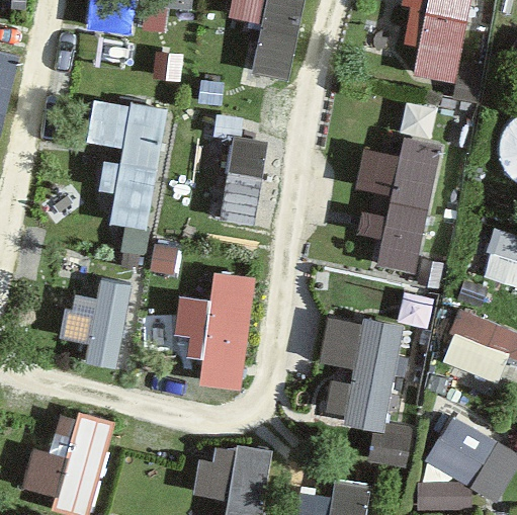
[(191,0),(88,0),(88,4),(190,15),(191,0)]
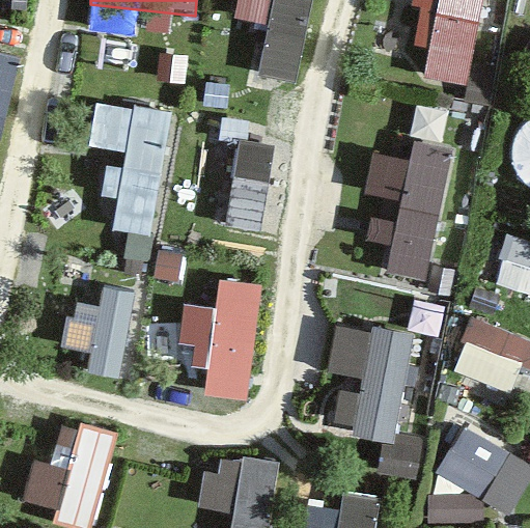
[(296,79),(312,0),(238,0),(234,17),(265,24),(255,71),(296,79)]
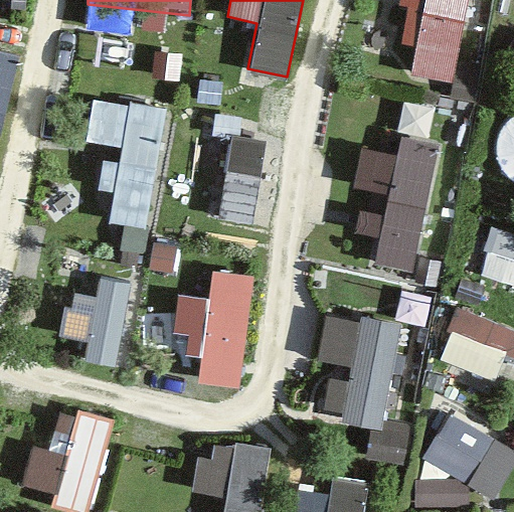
[(449,80),(466,0),(427,0),(411,72),(449,80)]
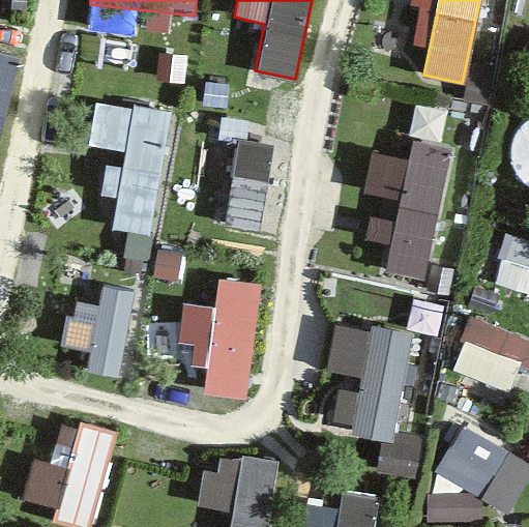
[(0,156),(21,62),(0,57),(0,156)]
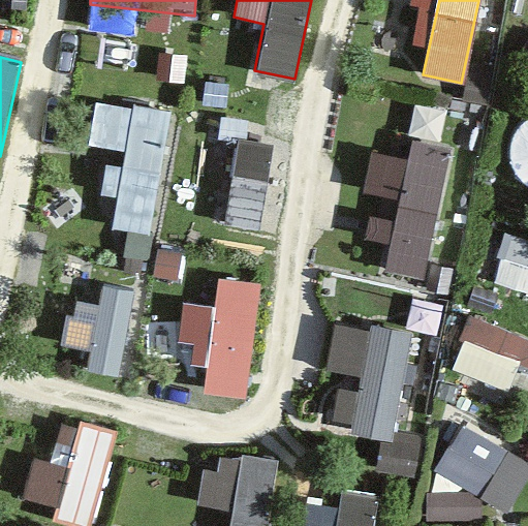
[(151,240),(169,119),(131,113),(113,234),(151,240)]
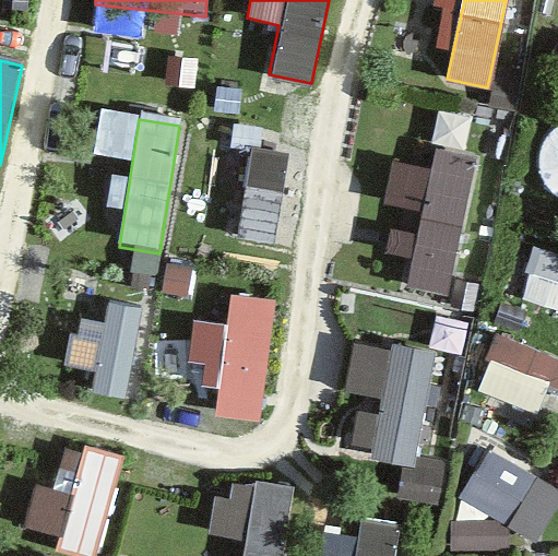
[(447,287),(476,154),(437,145),(407,279),(447,287)]
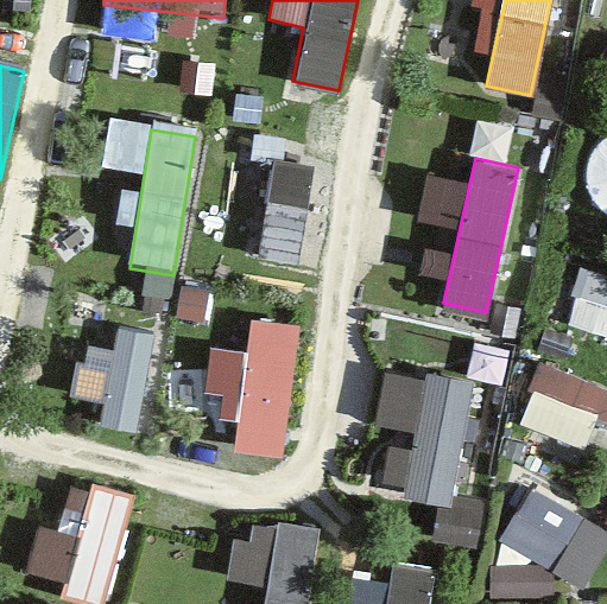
[(296,254),(313,259),(336,172),(321,167),(296,254)]
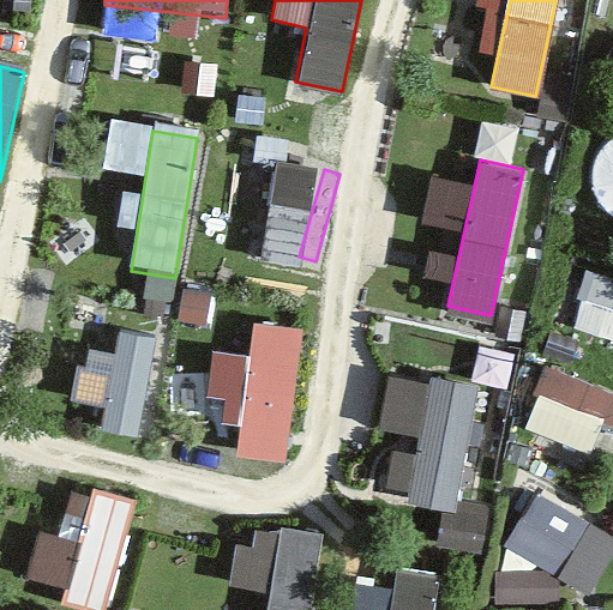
[(280,170),(262,267),(296,275),(314,176),(280,170)]
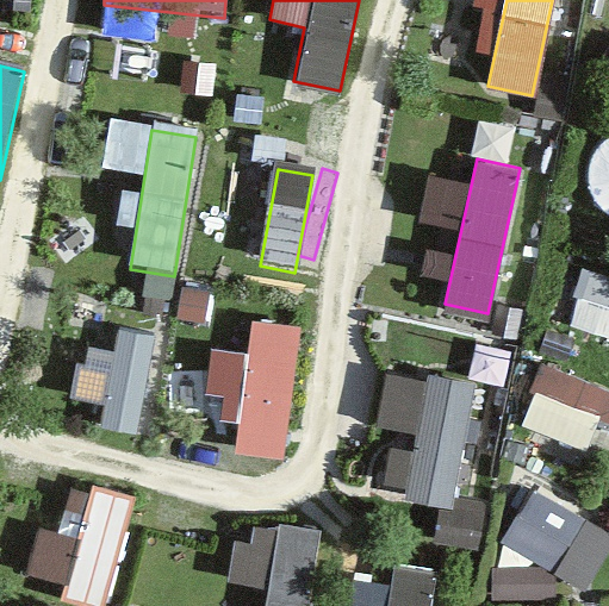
[(608,272),(576,258),(565,285),(608,303),(608,272)]
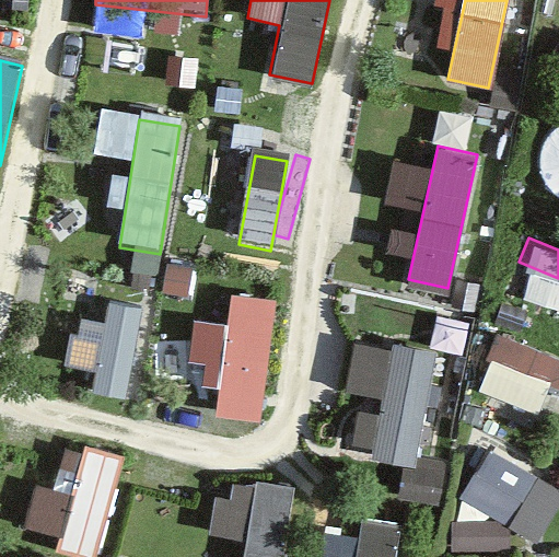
[(259,422),(274,311),(231,304),(217,417),(259,422)]
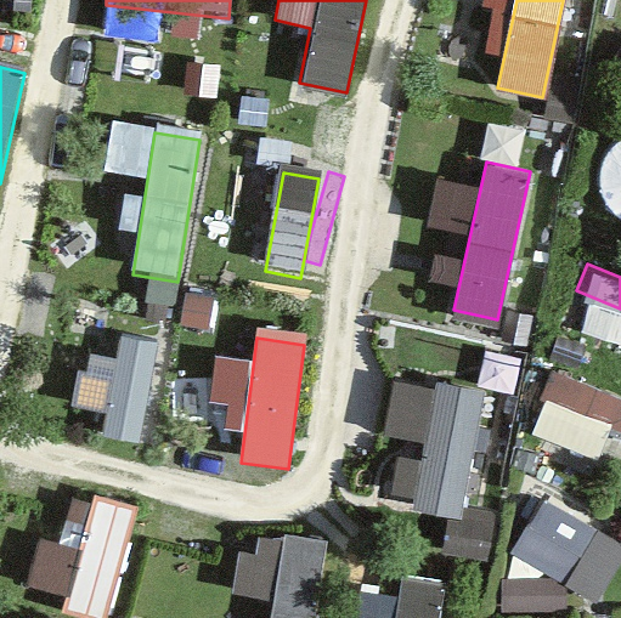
[(122,341),(103,441),(139,448),(157,349),(122,341)]
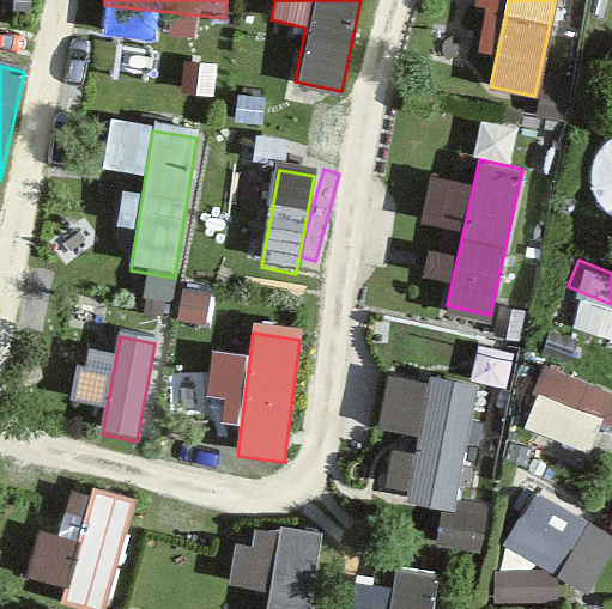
[(611,395),(546,367),(535,391),(611,424),(611,395)]
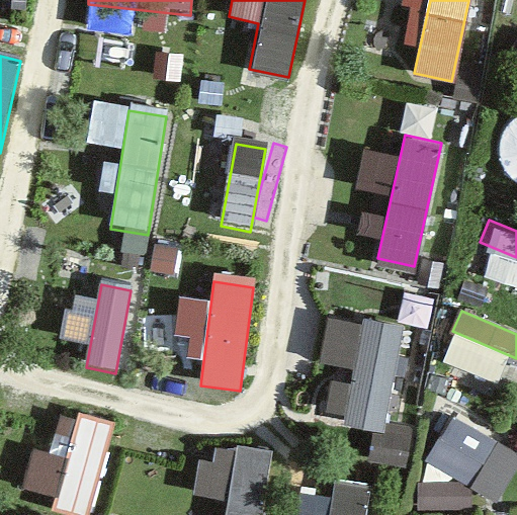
[(384,427),(402,325),(362,318),(345,421),(384,427)]
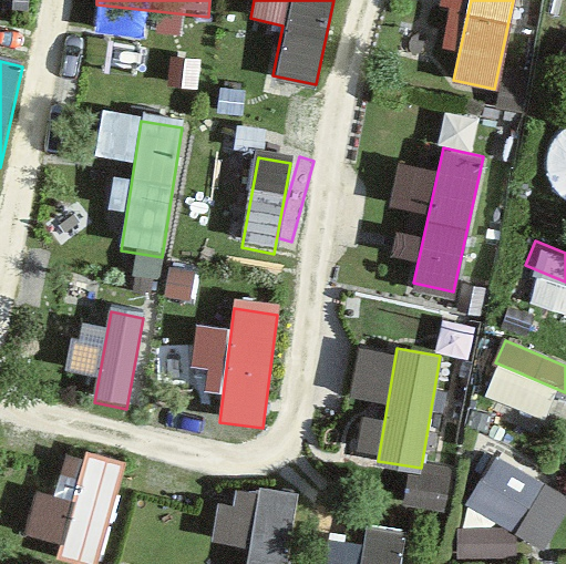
[(96,560),(122,460),(84,451),(59,550),(96,560)]
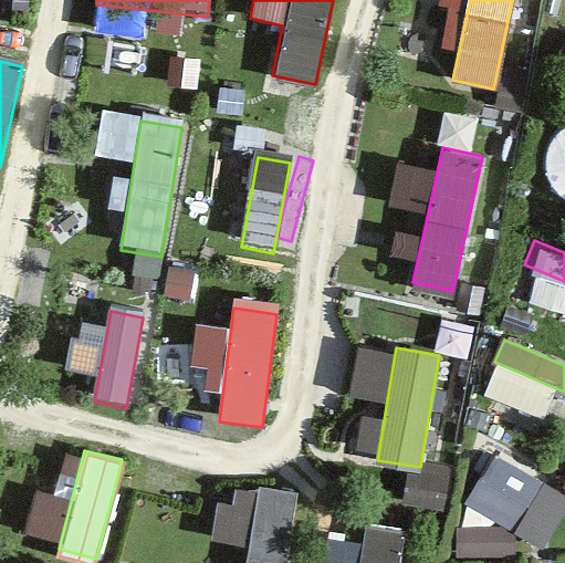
[(564,507),(564,496),(494,456),(467,503),(543,546),(564,507)]
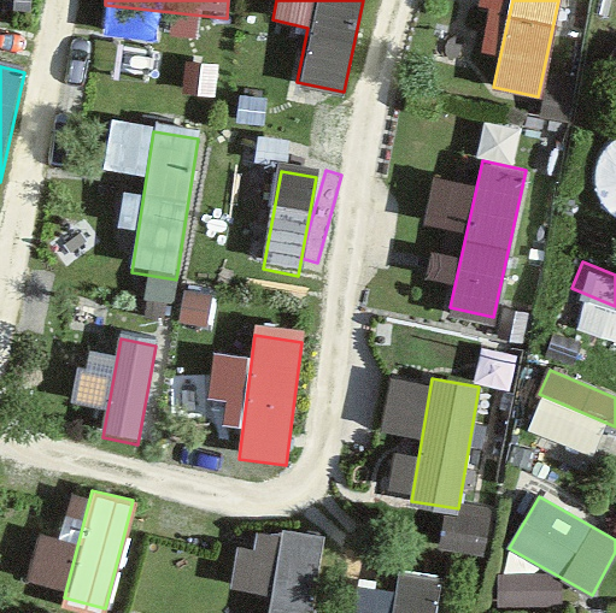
[(308,612),(321,531),(279,525),(264,612),(308,612)]
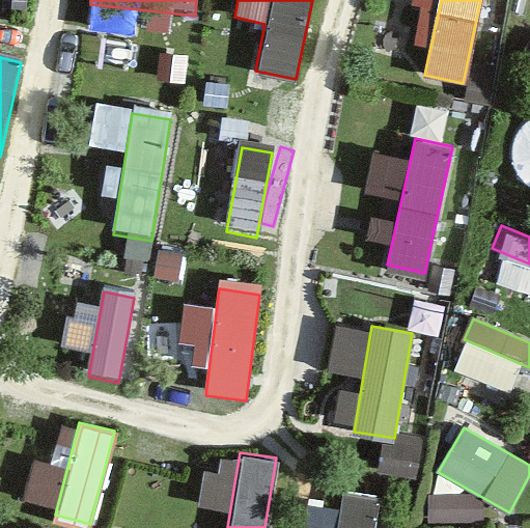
[(351,500),(345,527),(374,527),(379,505),(351,500)]
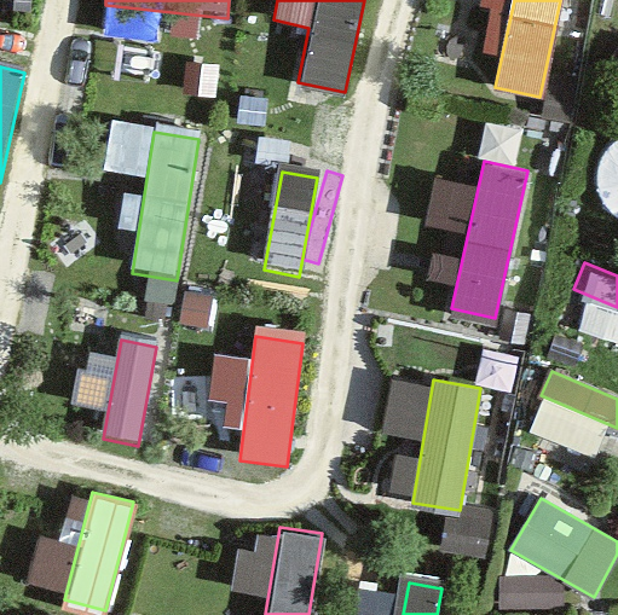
All buildings are outlined.
